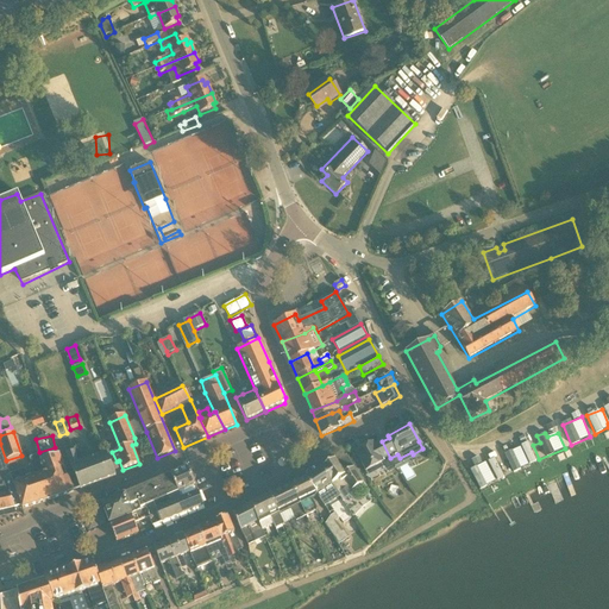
[(390,458),(382,441),(375,445),(372,443),(356,452),(366,472),(383,464),(382,462),(390,458)]
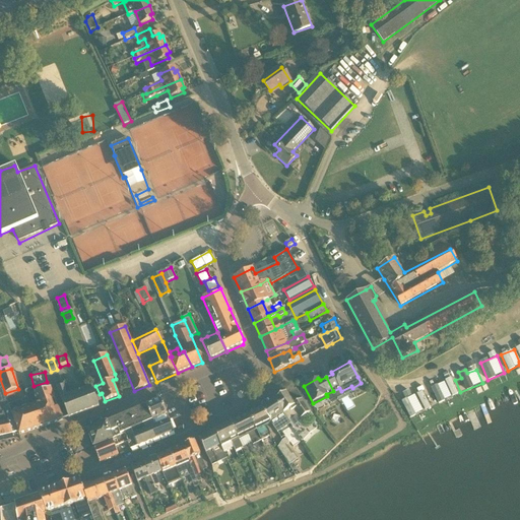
[(99,407),(98,404),(91,388),(67,397),(61,378),(54,381),(61,399),(68,418),(99,407)]
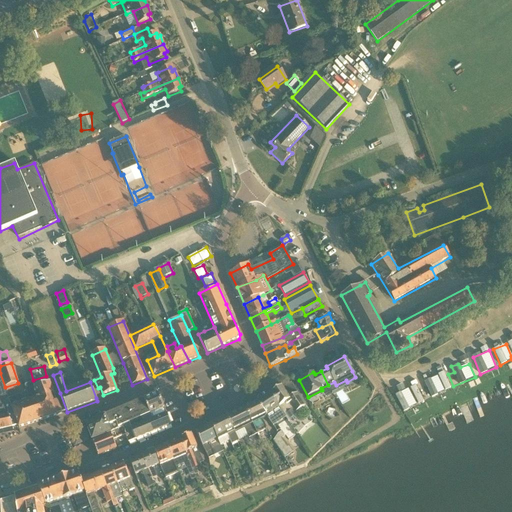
[(422,381),(428,398),(451,389),(445,373),(422,381)]
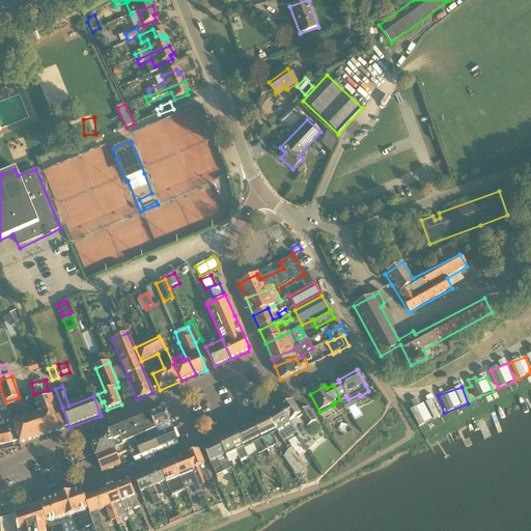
[(431,395),(424,397),(432,419),(439,417),(431,395)]
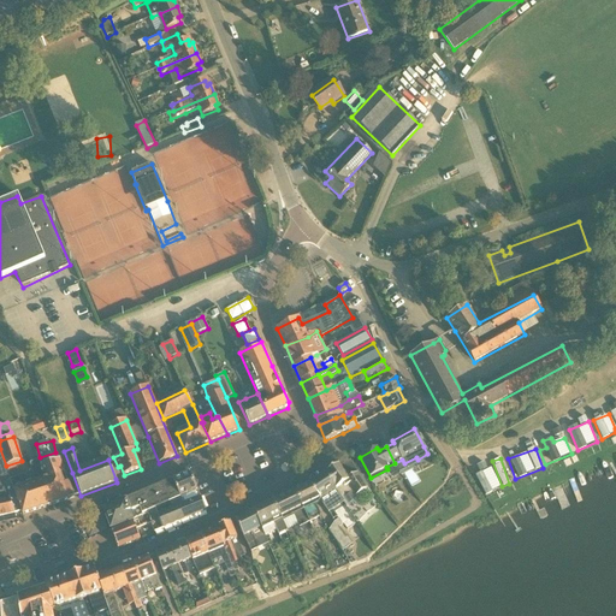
[(23,475),(11,480),(12,485),(22,513),(23,515),(75,498),(61,463),(59,460),(42,466),(41,461),(30,466),(35,483),(33,484),(30,479),(23,475)]
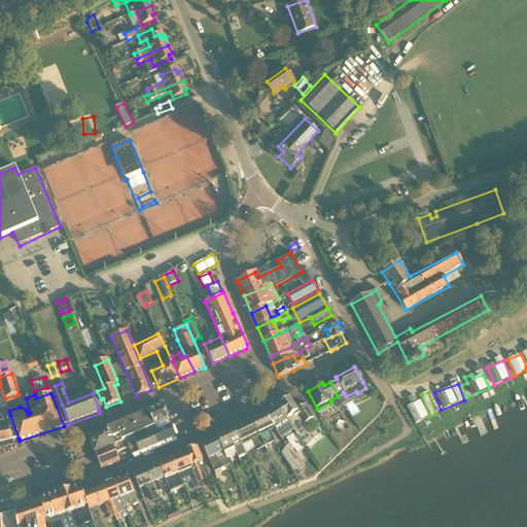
[(313,422),(315,418),(308,407),(299,412),(290,398),(278,406),(288,420),(294,430),(301,431),(313,422)]
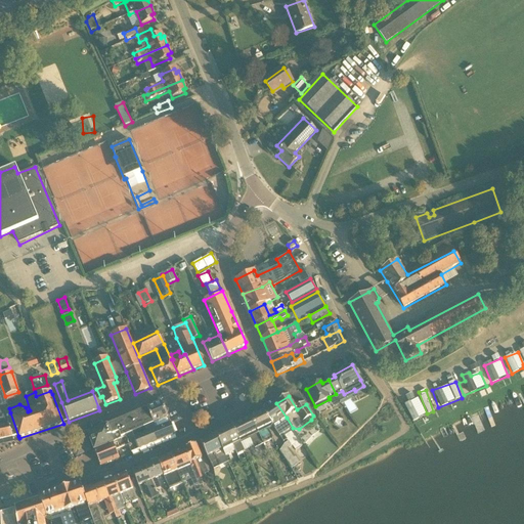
[(413,422),(427,413),(418,397),(404,404),(413,422)]
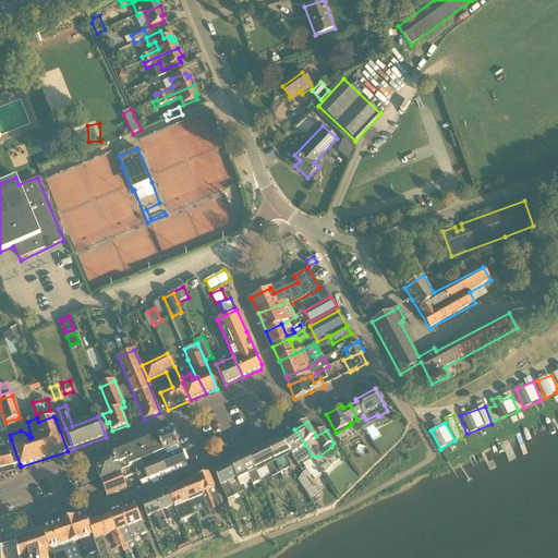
[(157,436),(164,452),(167,458),(182,451),(172,429),(157,436)]
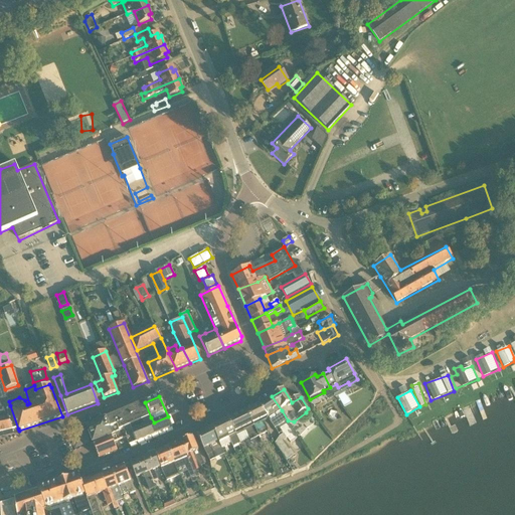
[(272,396),(260,405),(269,419),(282,410),(272,396)]
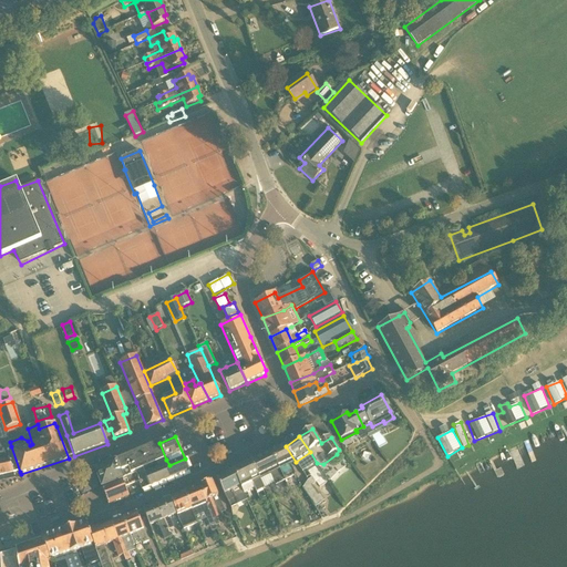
[(132,474),(145,470),(166,460),(160,443),(116,462),(121,472),(130,468),(132,474)]
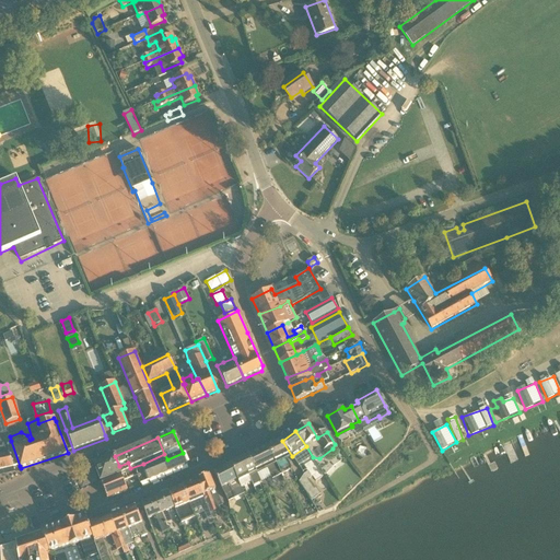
[(0,470),(20,466),(11,441),(0,443),(0,470)]
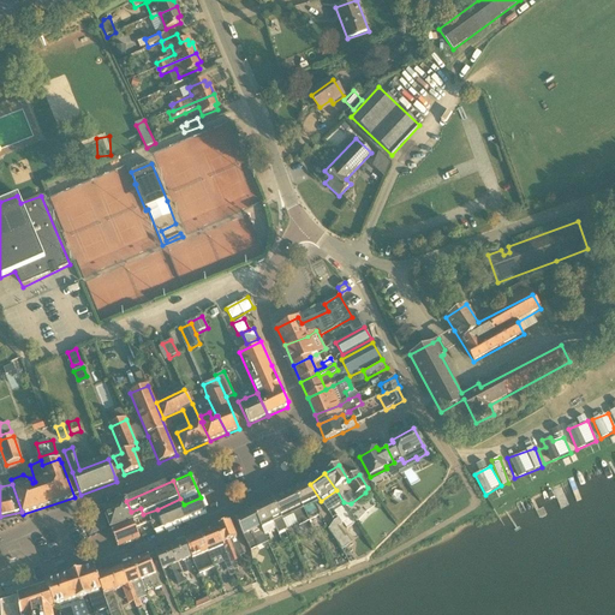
[(321,501),(310,484),(309,484),(294,491),(309,521),(321,515),(316,505),(318,503),(321,501)]
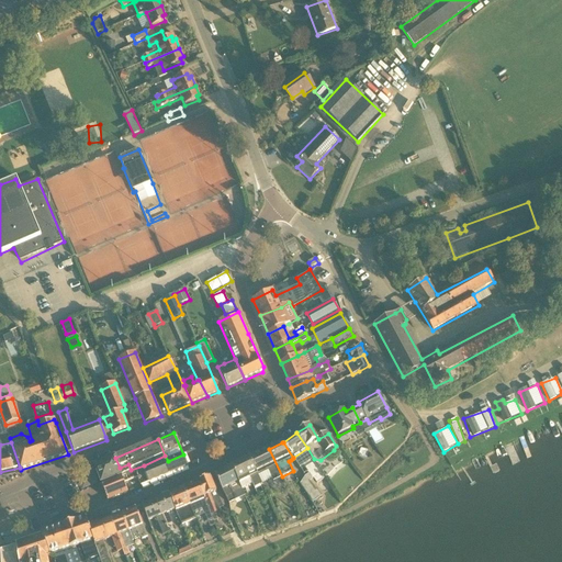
[(269,449),(249,459),(258,476),(268,471),(273,481),(282,476),(269,449)]
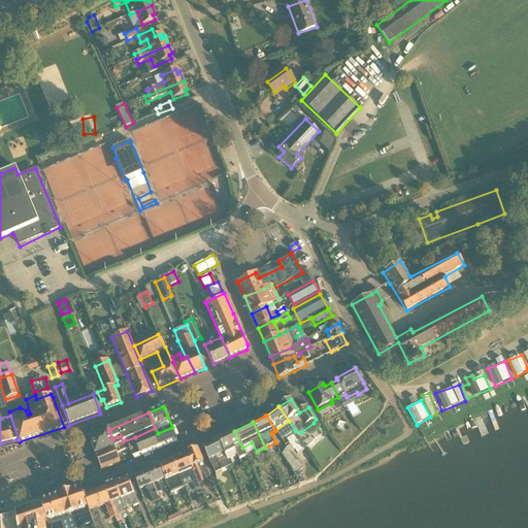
[(158,433),(155,428),(135,437),(142,454),(177,439),(172,427),(158,433)]
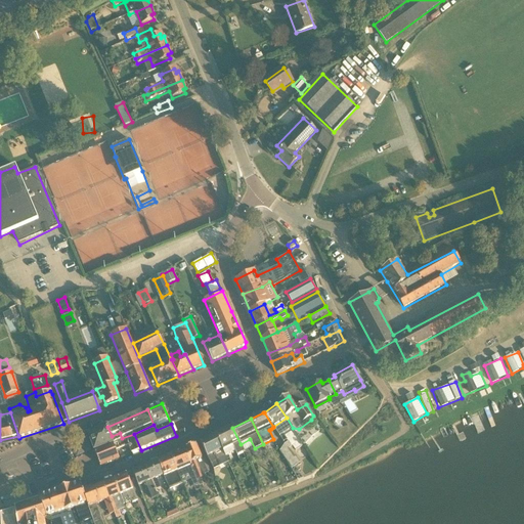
[(112,436),(107,427),(88,434),(95,450),(114,441),(122,438),(120,433),(112,436)]
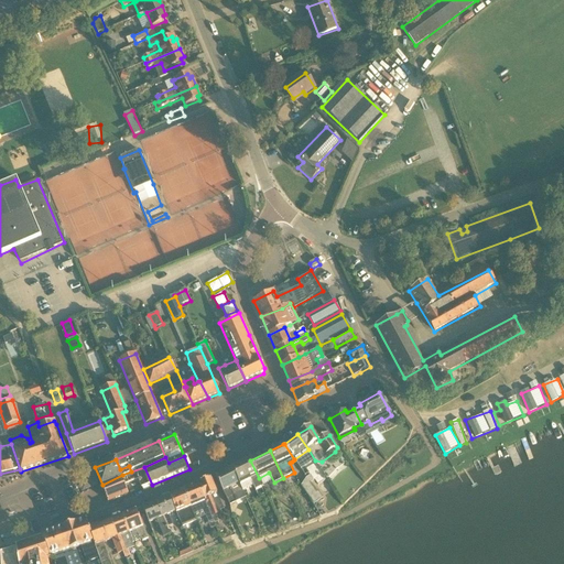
[(263,488),(259,478),(250,461),(231,469),(243,492),(253,487),(256,491),(263,488)]
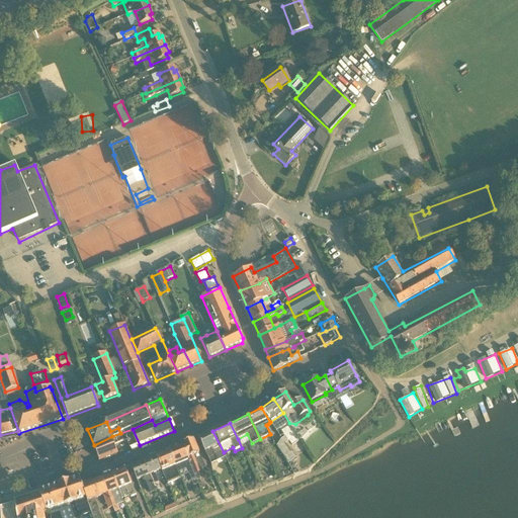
[(101,461),(118,454),(114,445),(126,440),(131,449),(140,445),(133,429),(120,433),(112,436),(94,445),(101,461)]
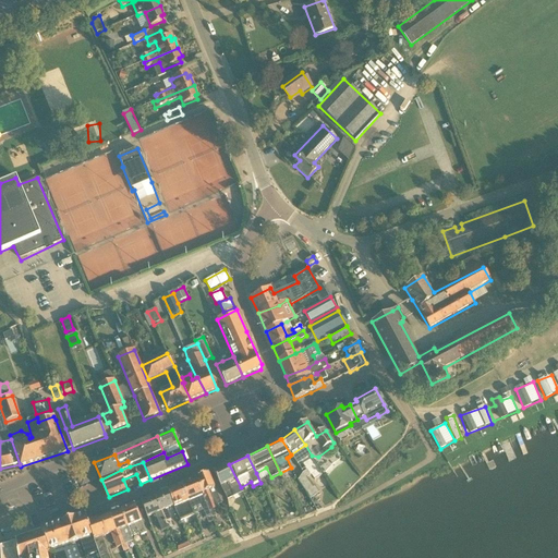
[(241,487),(229,464),(214,472),(228,500),(233,497),(231,492),(241,487)]
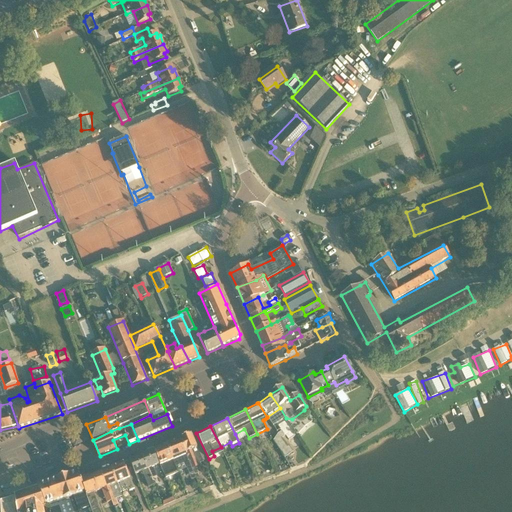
[(191,435),(180,440),(190,463),(196,460),(200,464),(203,462),(195,445),(191,435)]
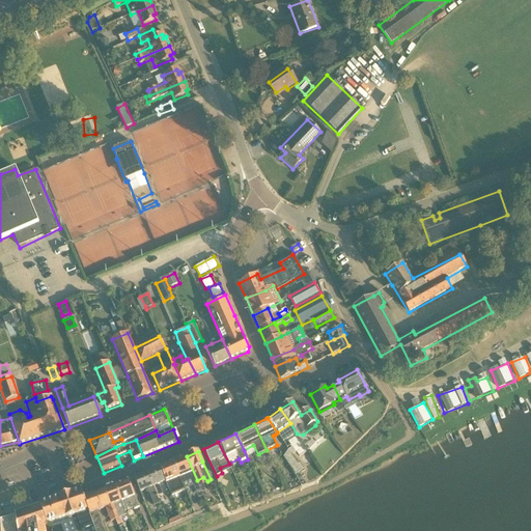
[(291,470),(299,466),(290,454),(284,458),(291,470)]
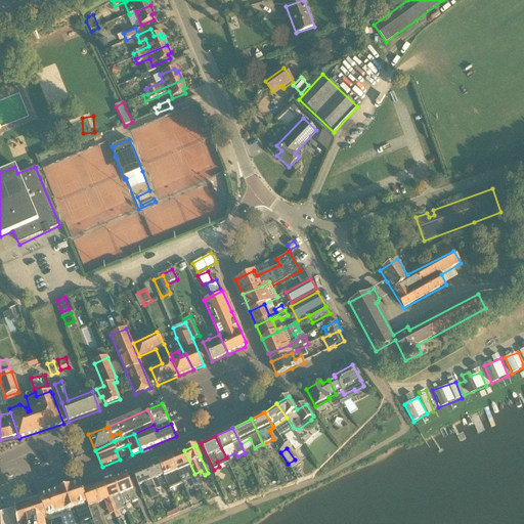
[(171,455),(179,476),(180,477),(187,474),(189,475),(193,486),(197,487),(200,486),(197,480),(194,474),(184,450),(171,455)]
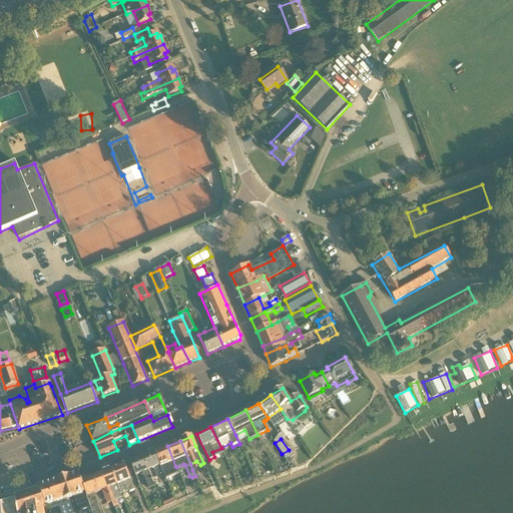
[(175,466),(167,446),(154,452),(160,466),(163,474),(171,471),(173,467),(175,466)]
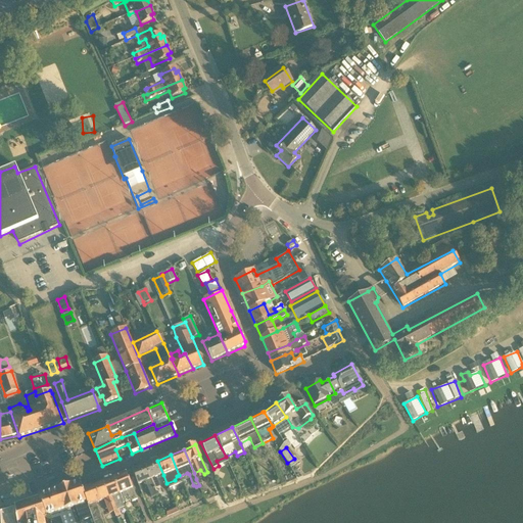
[(157,461),(145,466),(156,494),(162,491),(160,487),(160,486),(156,477),(163,475),(157,461)]
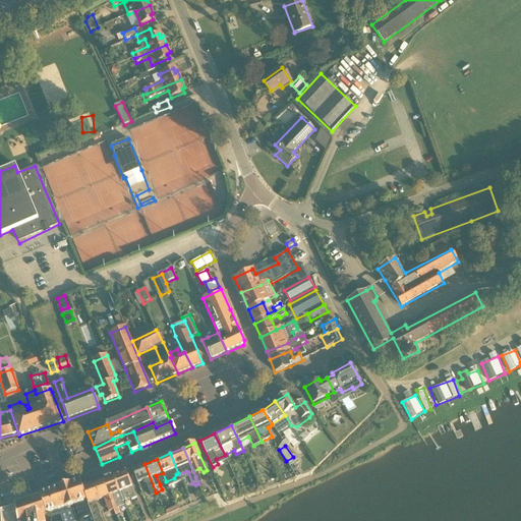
[(156,493),(145,464),(132,469),(137,483),(145,480),(152,497),(157,495),(156,493)]
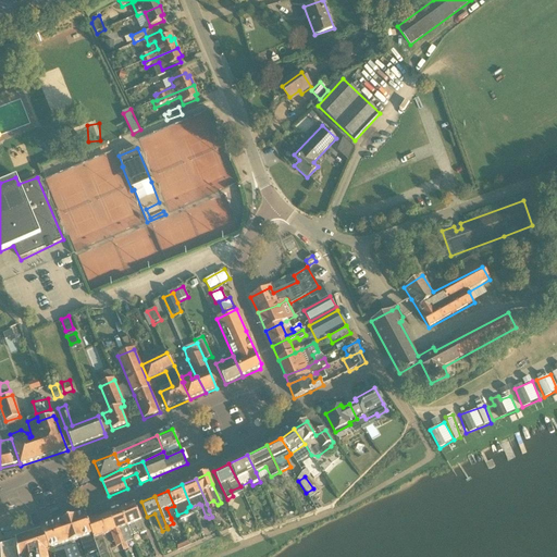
[(121,510),(132,536),(140,533),(141,535),(146,533),(135,505),(121,510)]
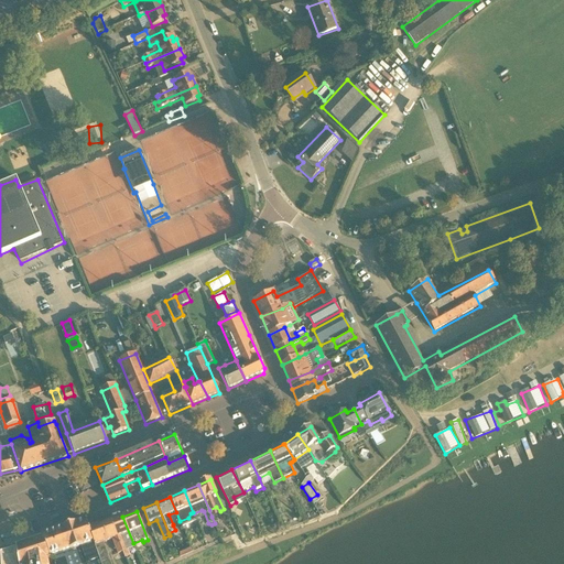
[(111,521),(123,552),(125,556),(130,554),(127,546),(133,543),(122,517),(111,521)]
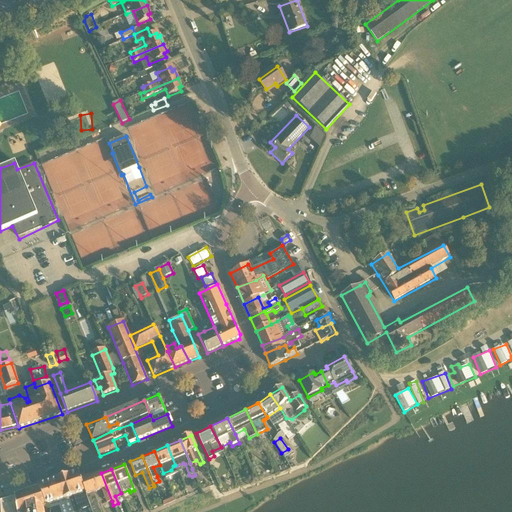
[(38,485),(39,487),(44,508),(46,507),(46,506),(74,496),(79,511),(90,507),(86,492),(81,480),(80,478),(78,472),(38,485)]
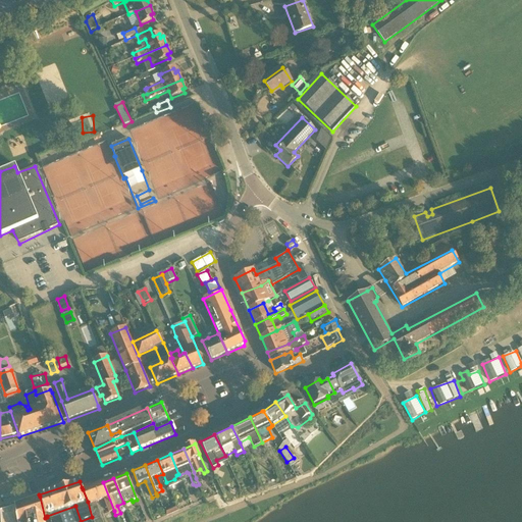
[(83,489),(88,502),(92,517),(94,521),(102,521),(95,501),(101,499),(106,514),(114,511),(103,482),(83,489)]
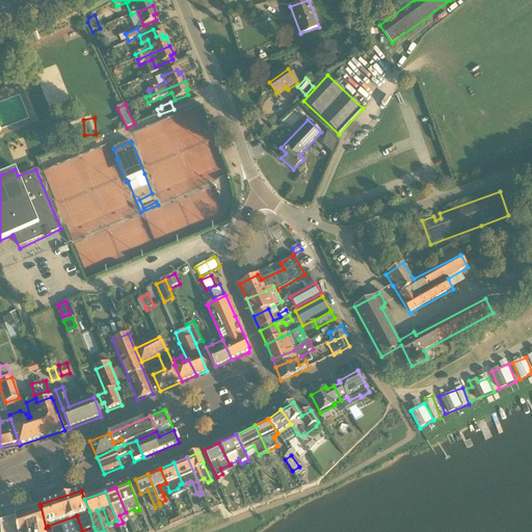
[(46,531),(46,528),(41,506),(29,510),(22,513),(15,515),(1,521),(3,531),(46,531)]
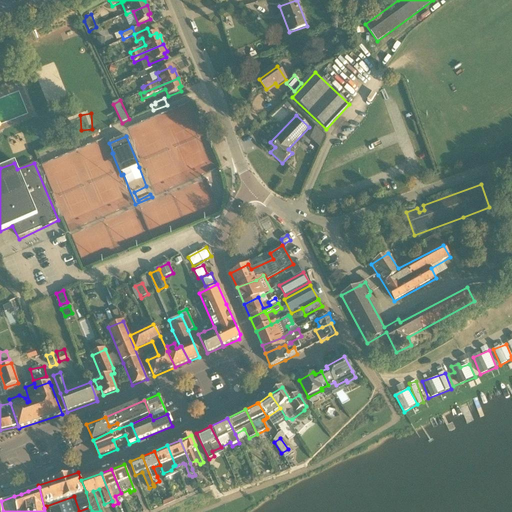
[(160,501),(163,506),(175,501),(172,495),(160,501)]
